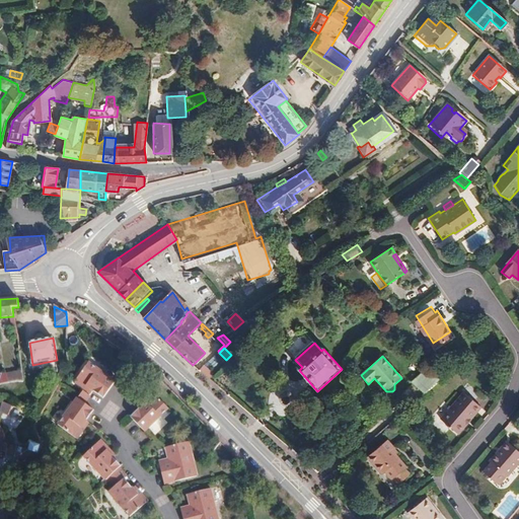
[(84,389),(86,387),(92,392),(102,399),(115,383),(88,363),(74,382),(84,389)]
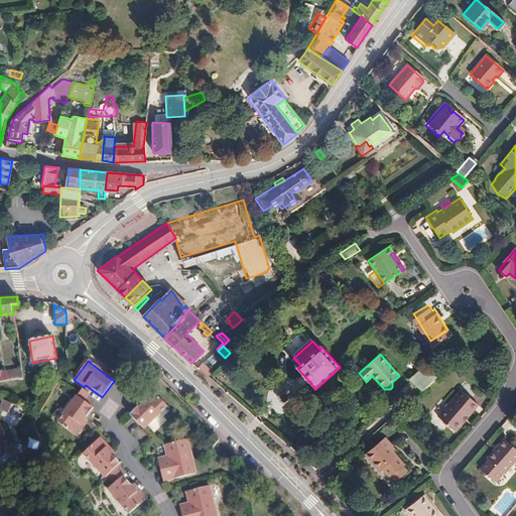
[(422,365),(412,376),(426,389),(437,379),(422,365)]
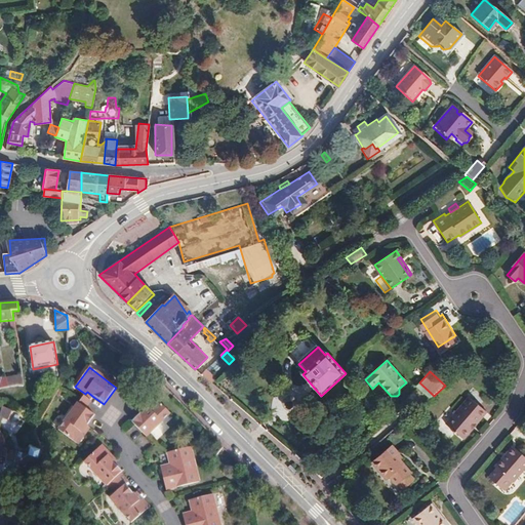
[(26,387),(25,377),(1,380),(0,381),(0,390),(5,390),(19,387),(26,387)]
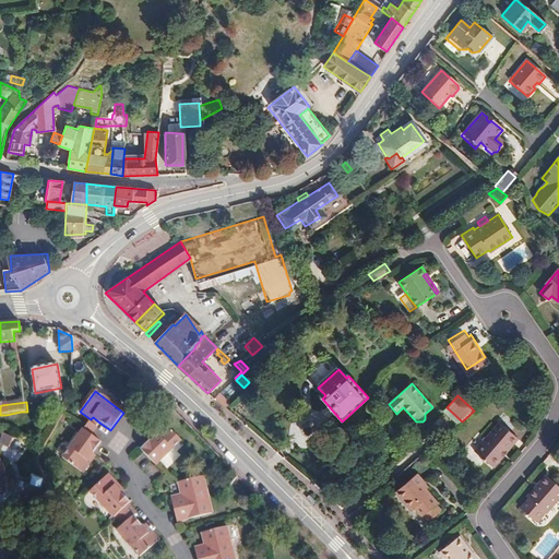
[(88,421),(83,429),(91,436),(96,427),(88,421)]
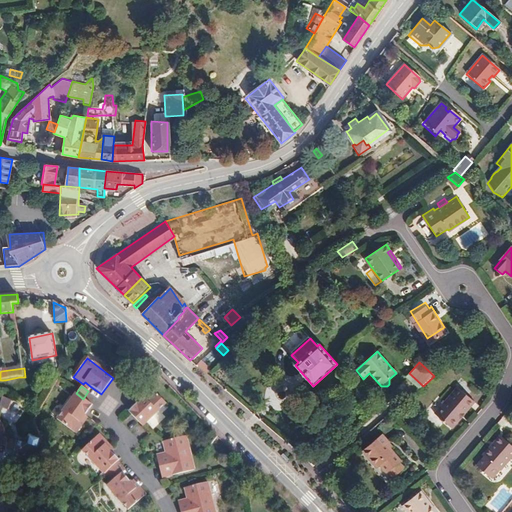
[(458,418),(468,407),(470,409),(476,402),(458,387),(434,414),(453,430),(461,420),(458,418)]
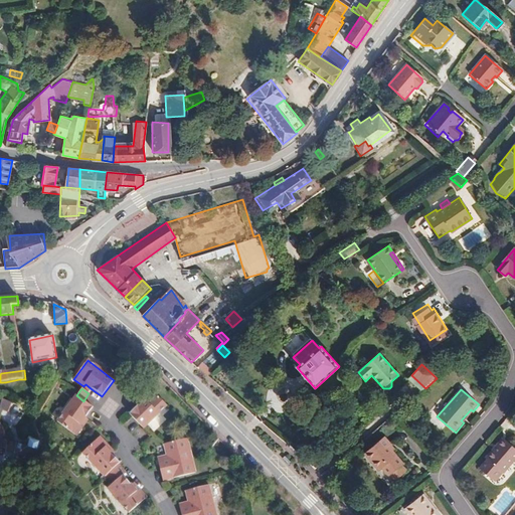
[(149,390),(142,397),(144,400),(138,406),(128,415),(143,430),(166,407),(149,390)]
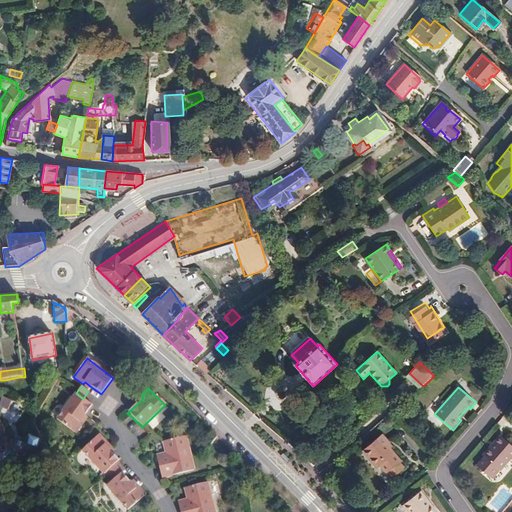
[(0,398),(7,403),(10,400),(9,394),(2,392),(0,398)]
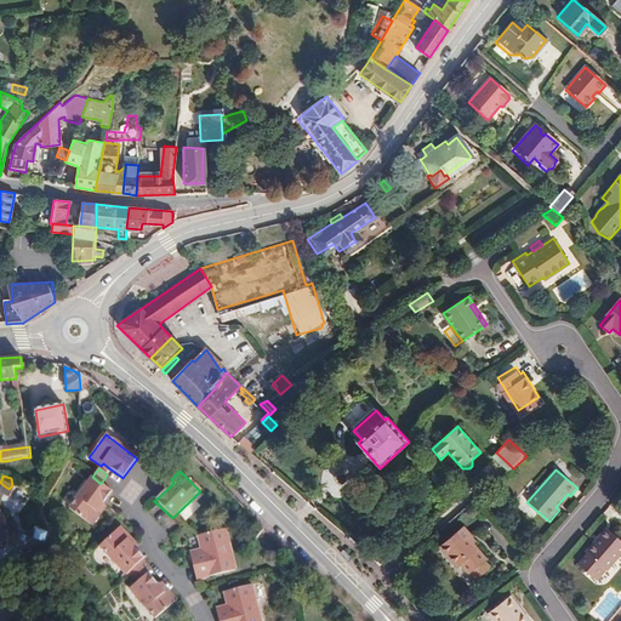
[(91,527),(98,516),(96,513),(102,506),(112,493),(101,484),(92,477),(68,510),(91,527)]
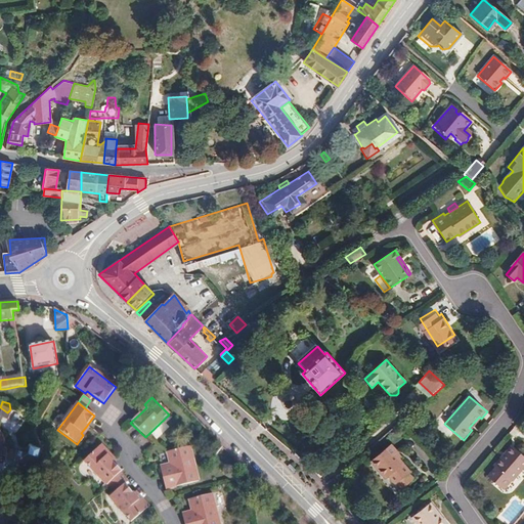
[(137,410),(140,413),(146,407),(144,404),(137,410)]
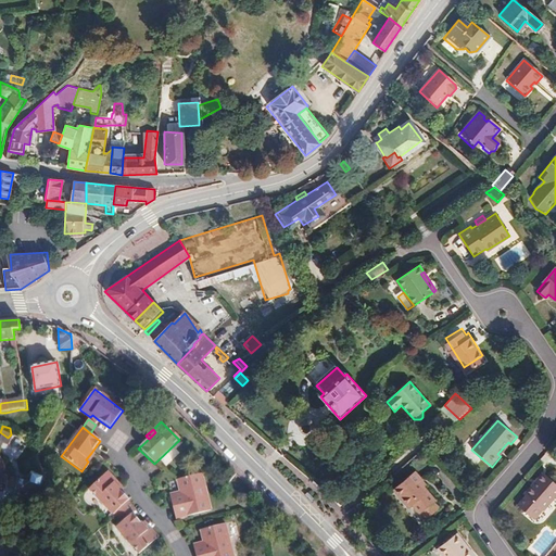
[(36,479),(45,481),(49,474),(38,470),(36,479)]
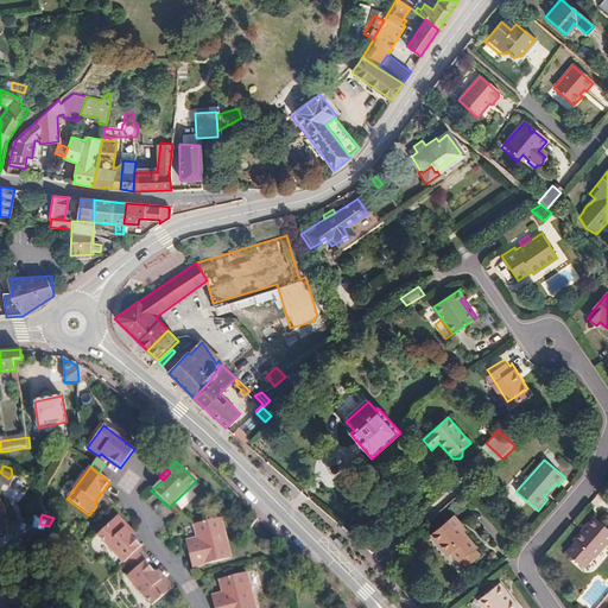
[(475,549),(461,532),(456,527),(460,524),(451,515),(428,536),(444,556),(449,553),(458,563),(475,549)]
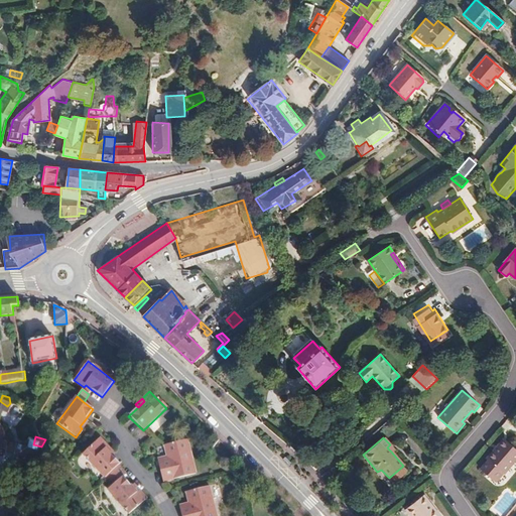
[(499,472),(502,474),(515,456),(515,449),(503,438),(485,459),(487,460),(479,469),(492,480),(499,472)]
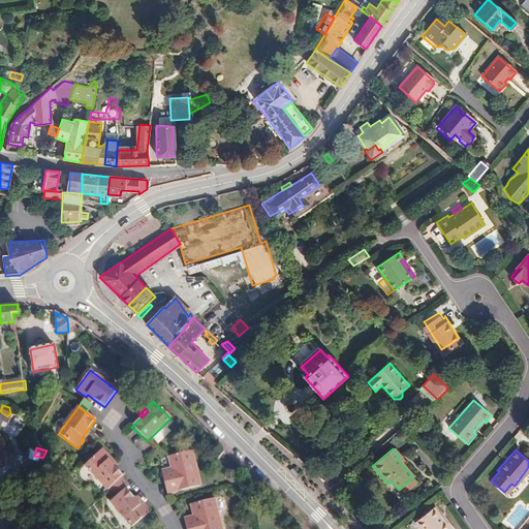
[(11,459),(14,452),(7,450),(3,472),(13,473),(17,461),(11,459)]
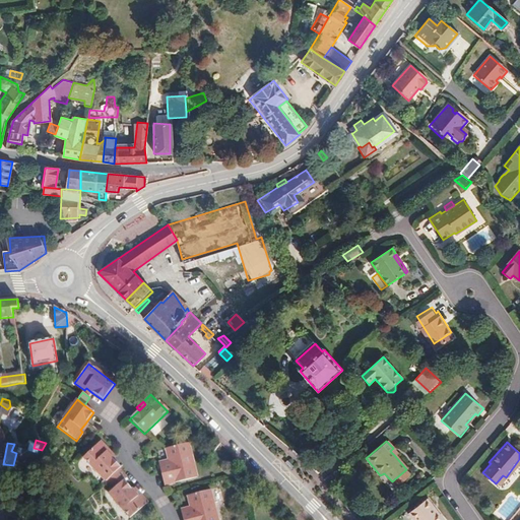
[(82,460),(105,483),(118,472),(120,469),(111,459),(106,454),(109,452),(101,443),(82,460)]
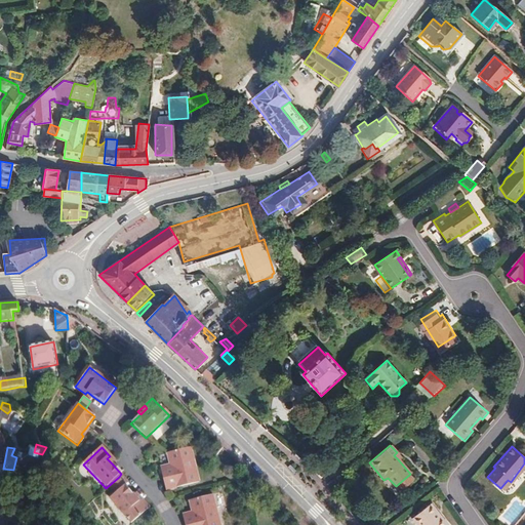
[(42,454),(34,452),(14,448),(11,455),(16,457),(13,470),(32,473),(42,454)]
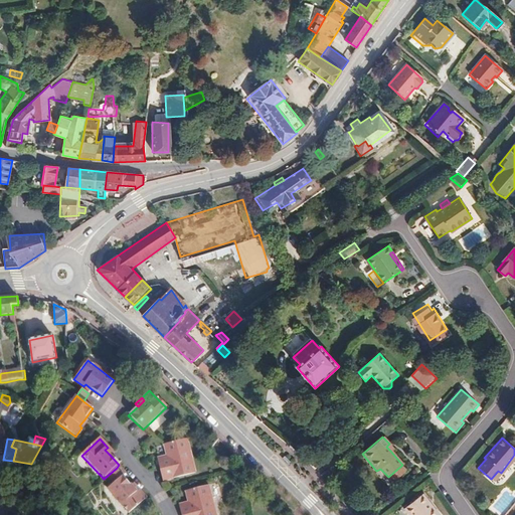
[(161,484),(194,475),(186,441),(163,447),(166,457),(167,463),(157,465),(161,484)]
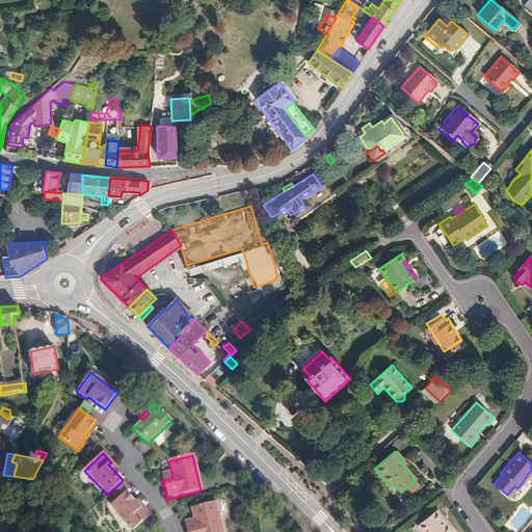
[(345,478),(339,483),(345,490),(351,485),(345,478)]
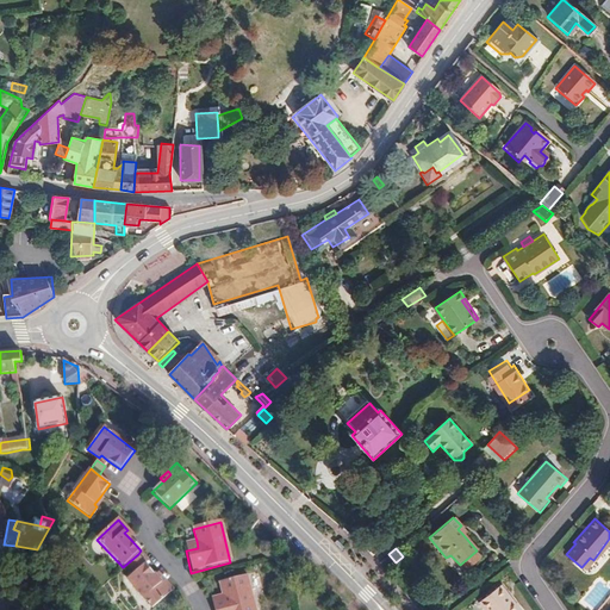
[(163,582),(161,584),(154,577),(144,567),(148,564),(138,554),(123,567),(132,578),(128,583),(151,609),(155,609),(174,593),(163,582)]
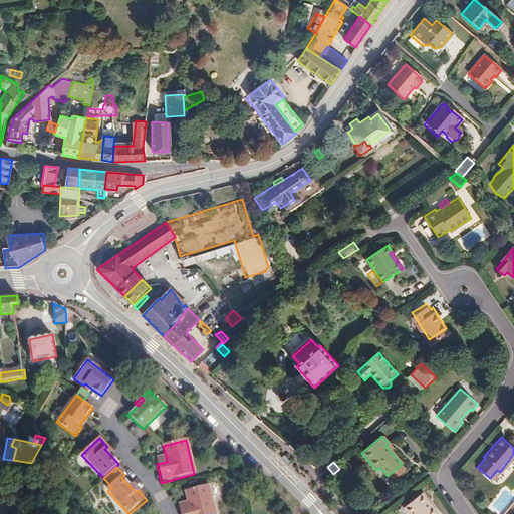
[(492,481),(500,472),(497,470),(490,478),(492,481)]
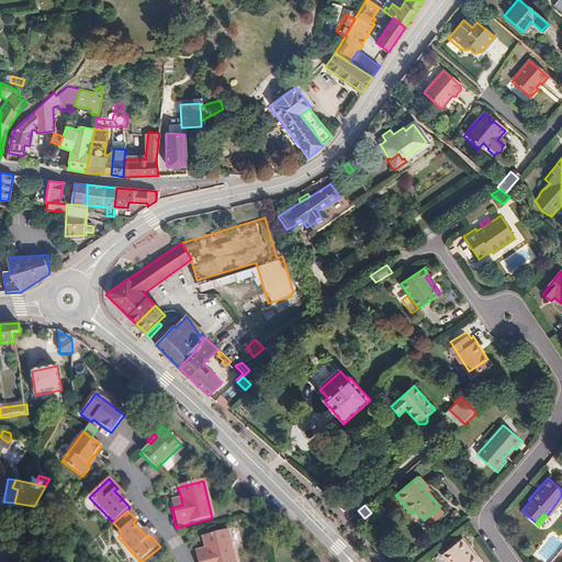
[(202,537),(205,549),(206,555),(197,558),(197,561),(234,561),(226,531),(202,537)]
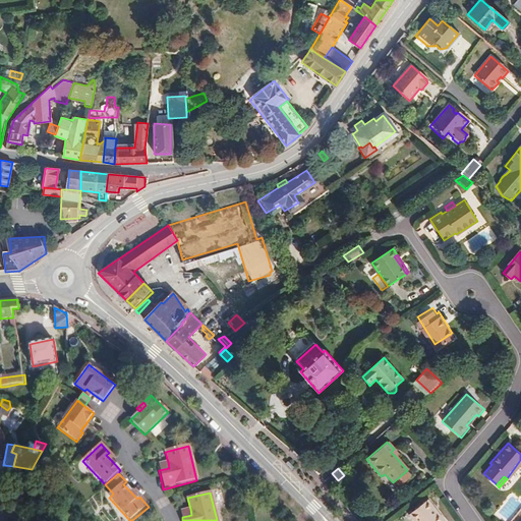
[(428,501),(425,503),(435,515),(437,513),(428,501)]
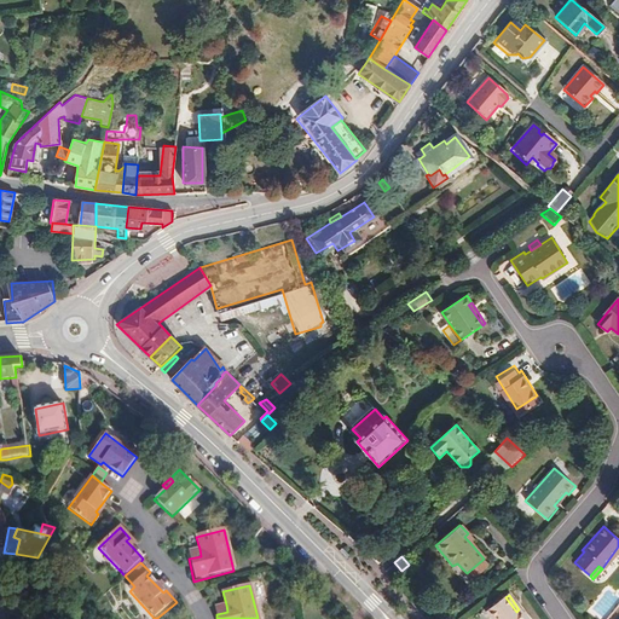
[(526,618),(519,609),(516,612),(505,597),(485,613),(489,618),(526,618)]
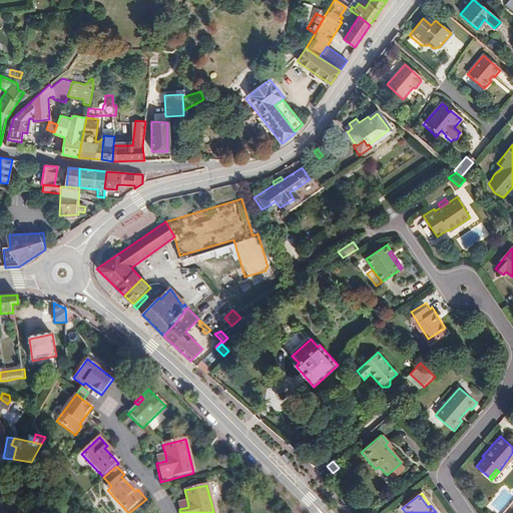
[(179,509),(188,507),(187,501),(177,503),(179,509)]
